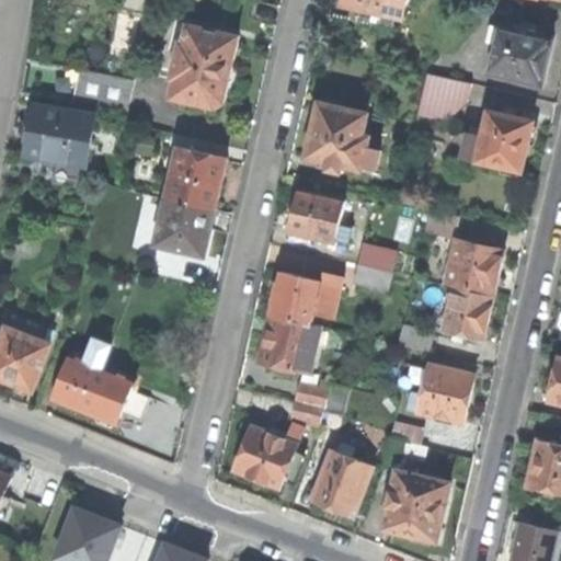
[(344,0),(343,3),(358,7),(357,15),(393,22),(395,14),(405,16),(409,0),(344,0)]
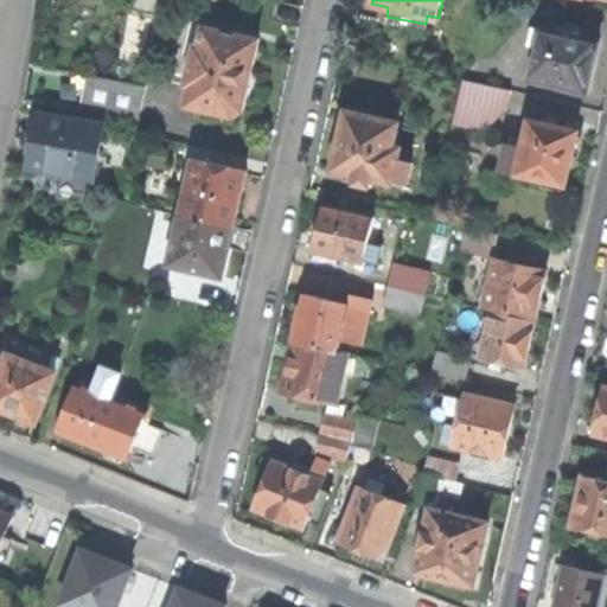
[(259,39),(204,27),(200,44),(197,43),(187,84),(191,84),(186,106),(232,116),(243,112),(250,77),(259,39)]
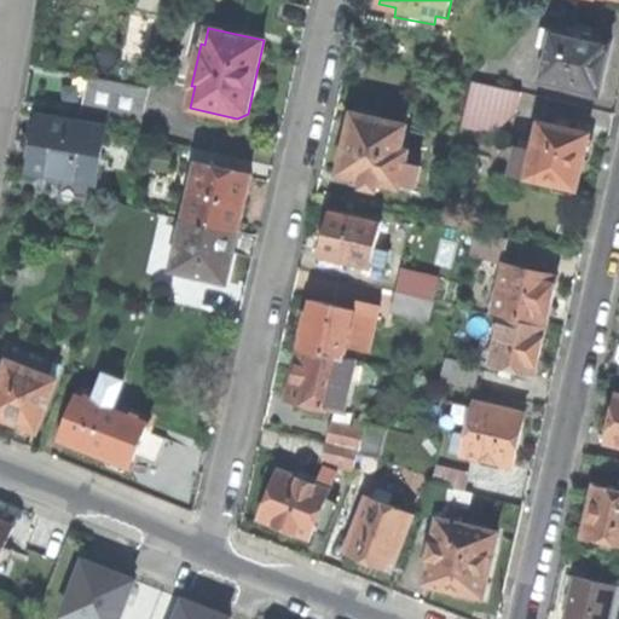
[(603,70),(609,42),(591,39),(591,34),(573,29),(572,34),(551,29),(541,81),(597,93),(603,70)]
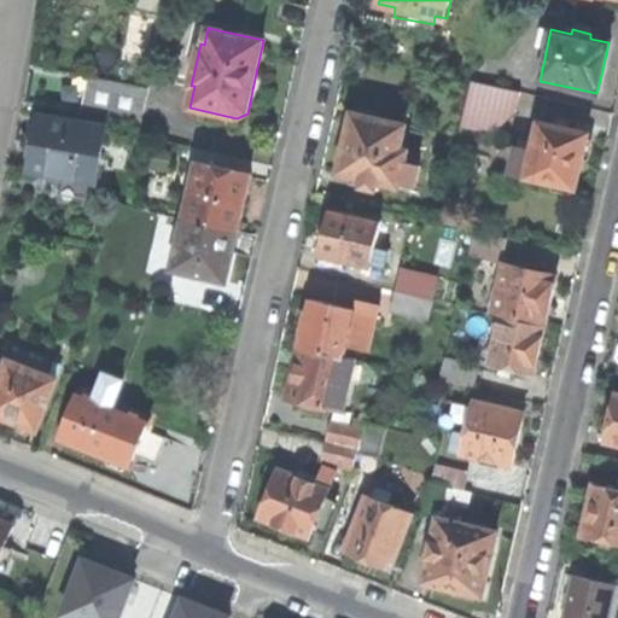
[(85,75),(79,111),(139,122),(146,86),(85,75)]
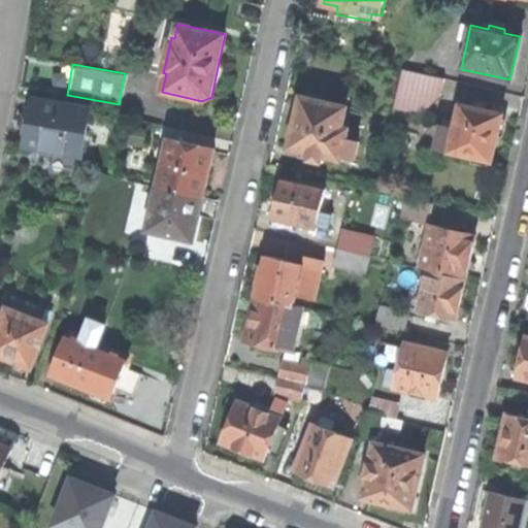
[(452,80),(426,74),(423,90),(449,96),(452,80)]
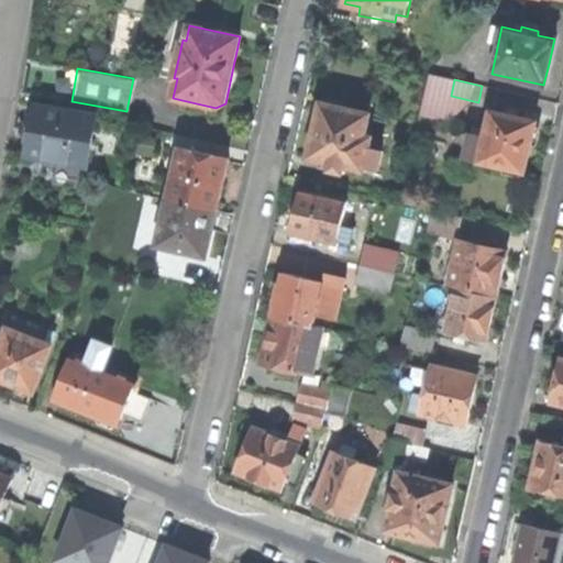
[(312,139),(307,158),(329,164),(327,173),(344,177),(346,167),(363,172),(364,167),(377,170),(382,151),(367,147),(371,138),(363,135),(367,116),(320,105),(312,139)]
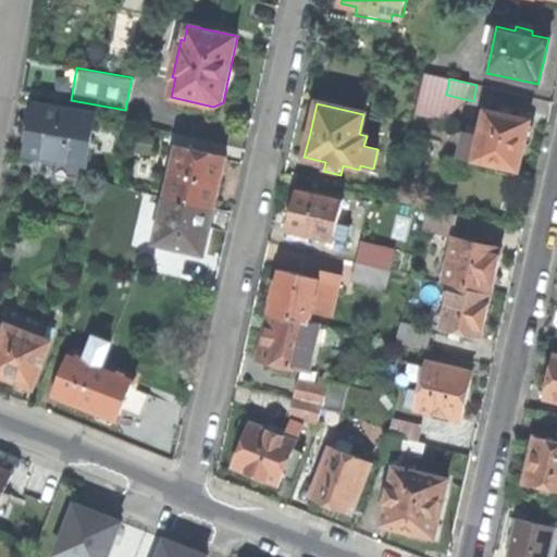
[(500,112),(485,109),(480,133),(466,130),(460,157),(518,170),(523,148),(531,119),(510,114),(512,107),(502,104),(500,112)]
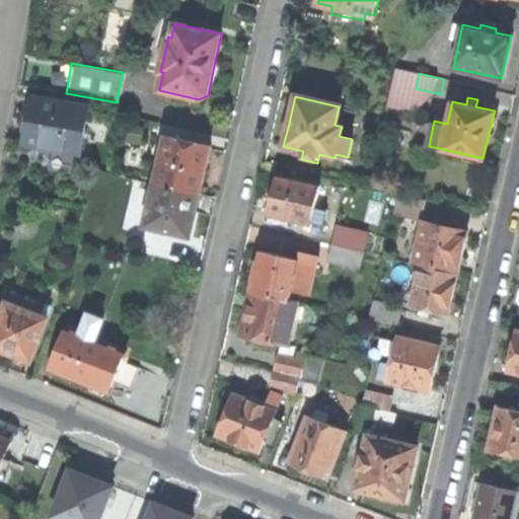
[(86,107),(32,98),(28,123),(24,142),(54,148),(53,155),(77,160),(86,107)]
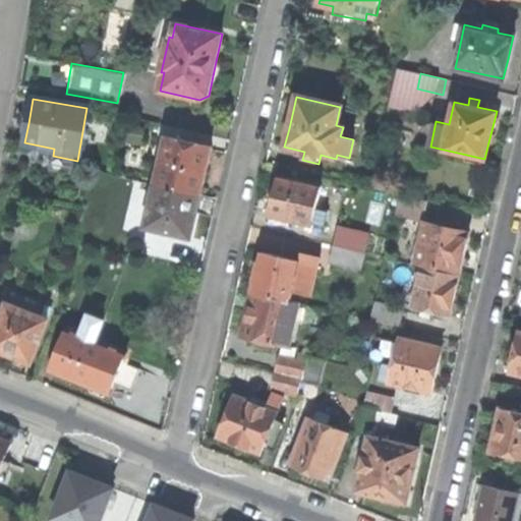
[(166,137),(155,185),(199,195),(205,171),(210,148),(166,137)]
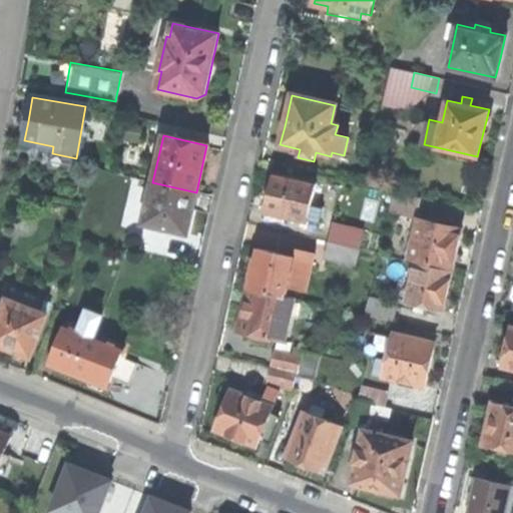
[(316,183),(274,173),(270,192),(265,211),(307,221),(307,220),(311,204),(316,183)]
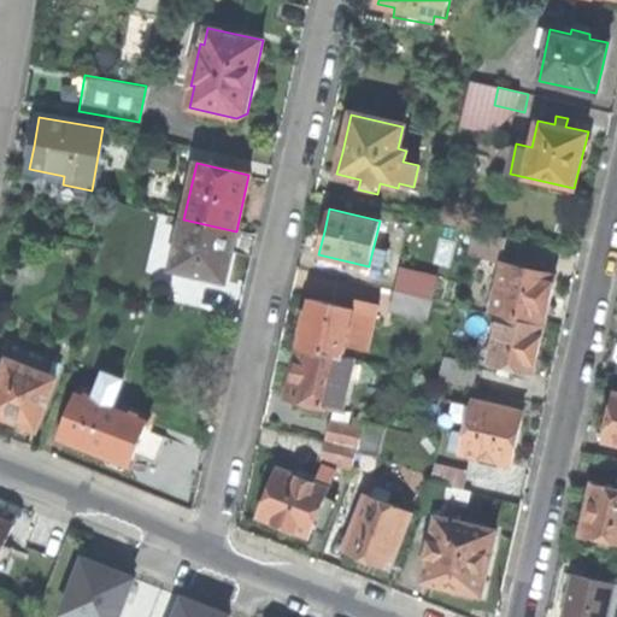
[(230,257),(236,231),(183,219),(171,270),(225,281),(230,257)]
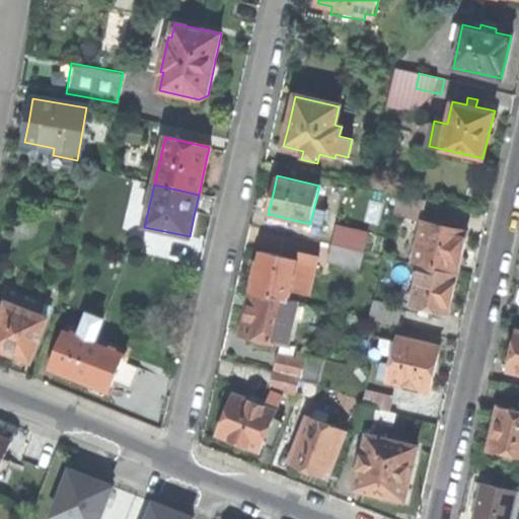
[(396,193),(391,213),(420,220),(424,199),(396,193)]
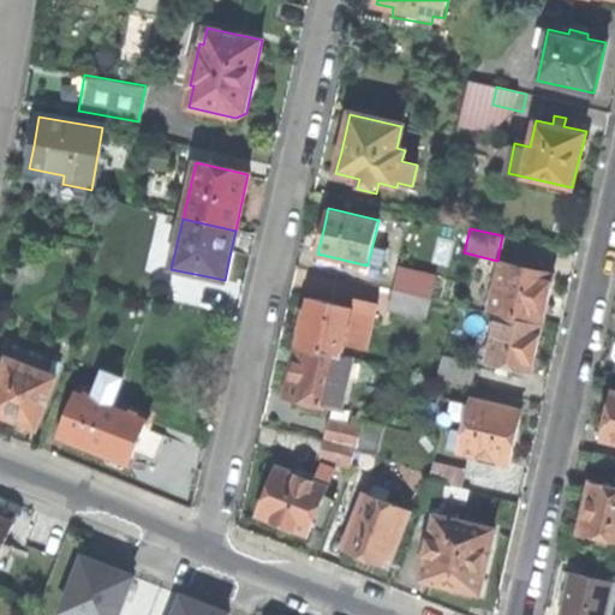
[(386,249),(372,245),(368,264),(381,267),(386,249)]
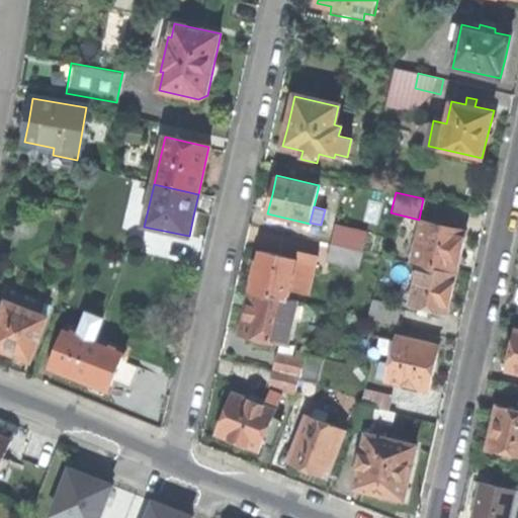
[(460,251),(465,228),(451,225),(452,218),(424,210),(412,263),(419,265),(456,272),(460,251)]
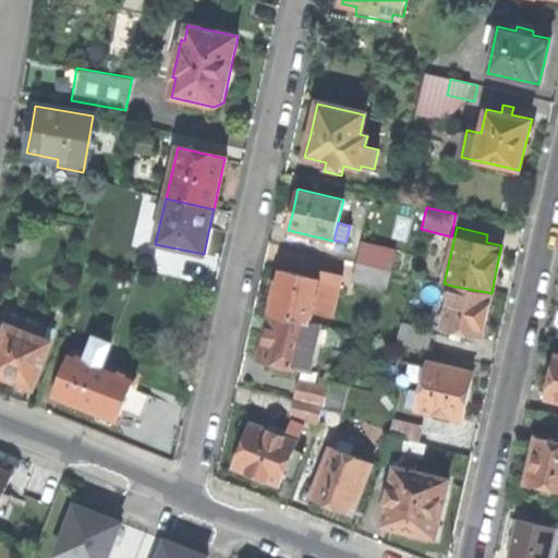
[(393,250),(361,242),(356,263),(390,270),(393,250)]
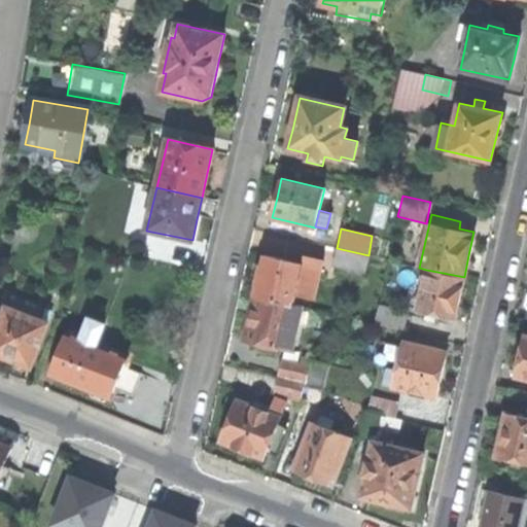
[(364,274),(369,255),(337,248),(332,267),(364,274)]
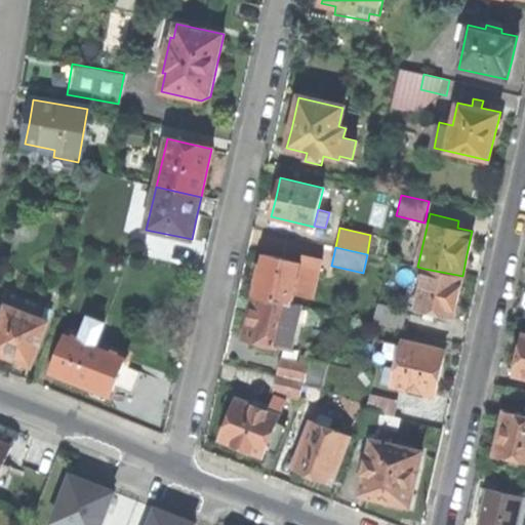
[(301,263),(263,254),(258,273),(253,295),(292,304),(294,295),(314,299),(320,271),(300,267),(301,263)]
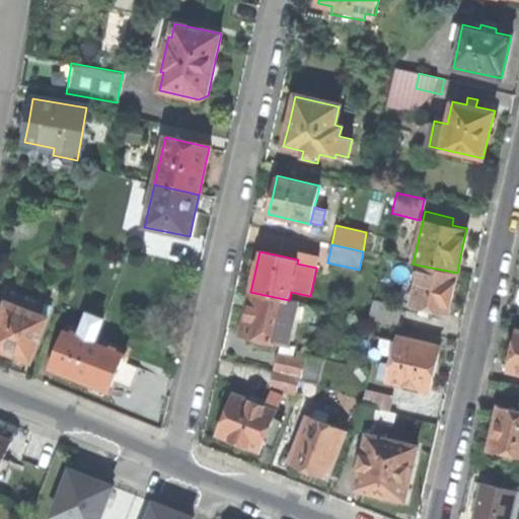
[(457,273),(420,266),(411,305),(447,312),(450,300),(457,273)]
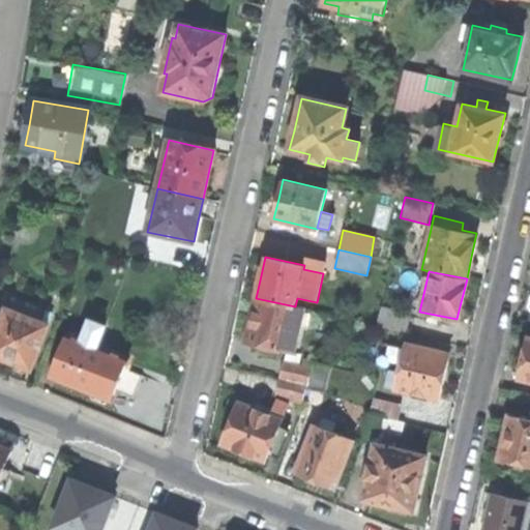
[(32,370),(49,326),(40,323),(47,306),(12,294),(9,303),(2,301),(0,305),(0,356),(9,360),(32,370)]
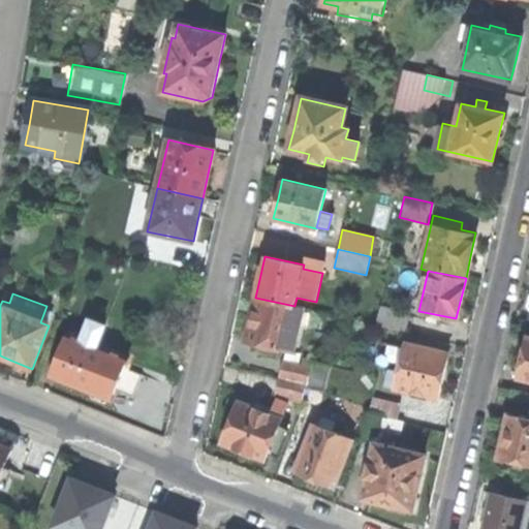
[(294,306),(255,298),(250,321),(246,341),(257,344),(256,351),(279,356),(281,348),(294,351),(304,308),(294,306)]
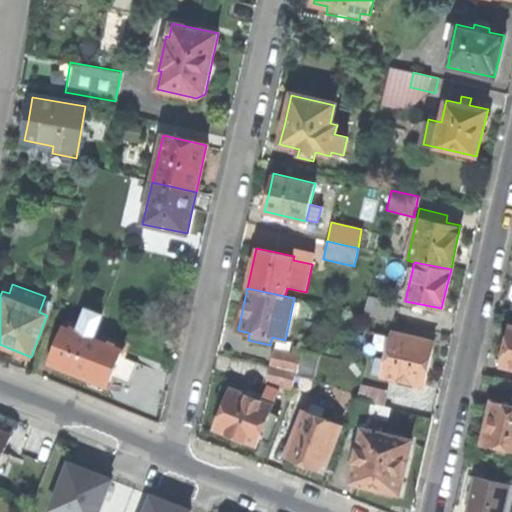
[(394,302),(367,296),(364,315),(390,321),(394,302)]
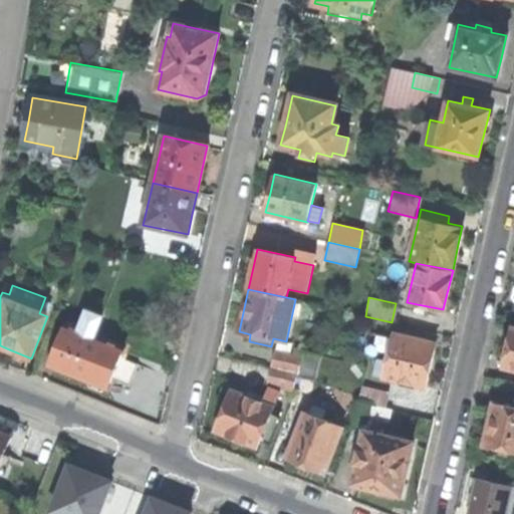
[(65,325),(50,364),(73,373),(86,379),(89,389),(99,393),(104,390),(105,386),(108,388),(122,348),(95,336),(104,315),(86,309),(78,330),(65,325)]
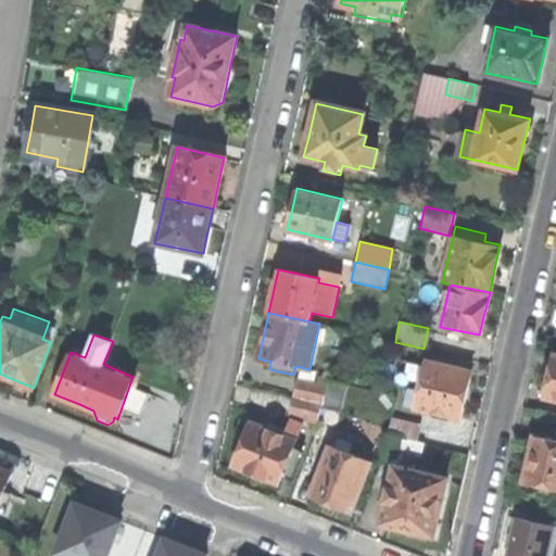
[(555,353),(554,353),(550,374),(544,394),(555,396),(555,353)]
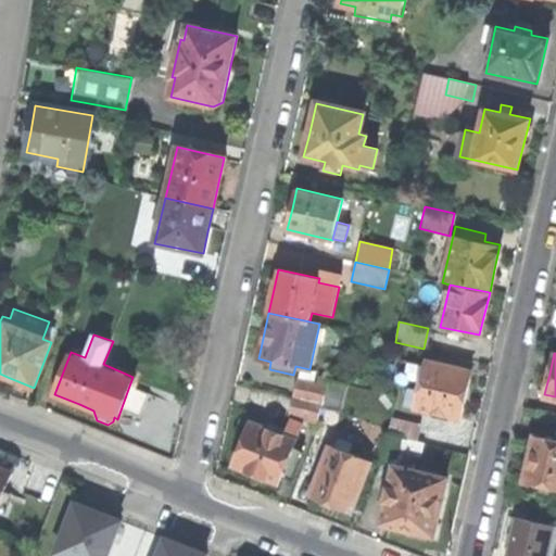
[(471,370),(427,359),(420,389),(409,387),(406,406),(460,418),(466,396),(471,370)]
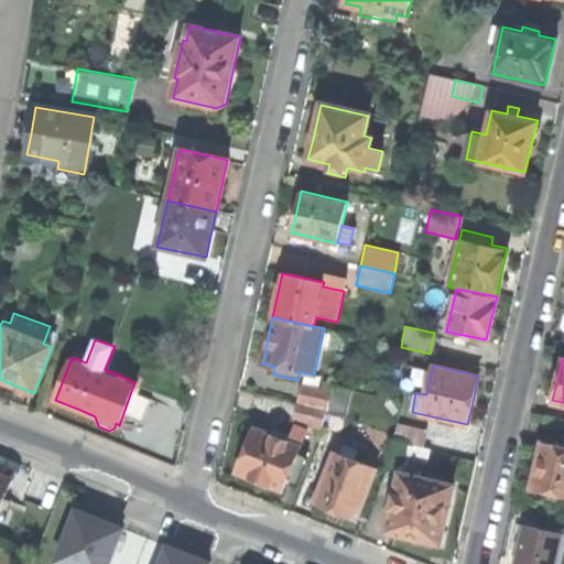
[(326,413),(344,418),(350,389),(332,384),(331,393),(327,410),(326,413)]
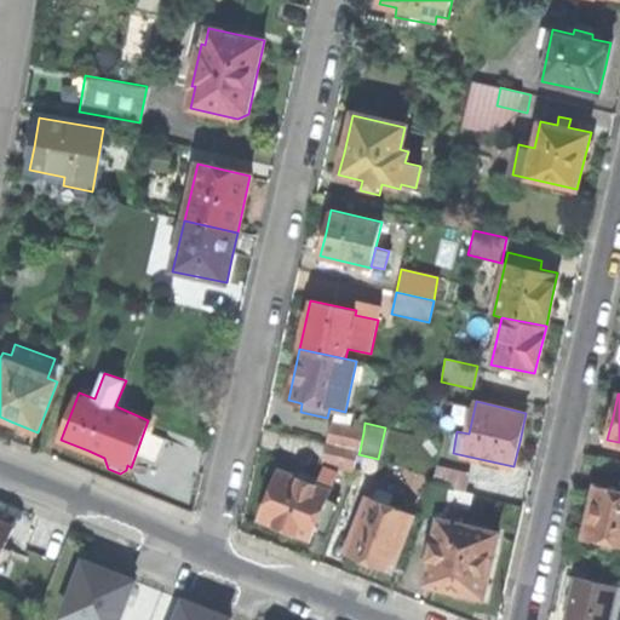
[(363,432),(332,425),(328,442),(360,451),(363,432)]
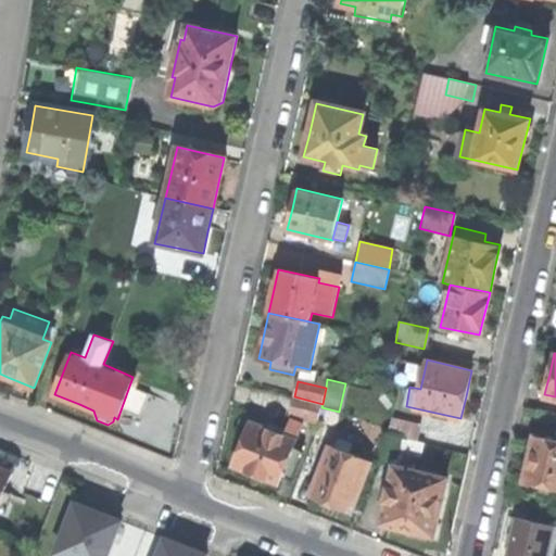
[(321,407),(323,404),(294,396),(290,415),(318,422),(321,407)]
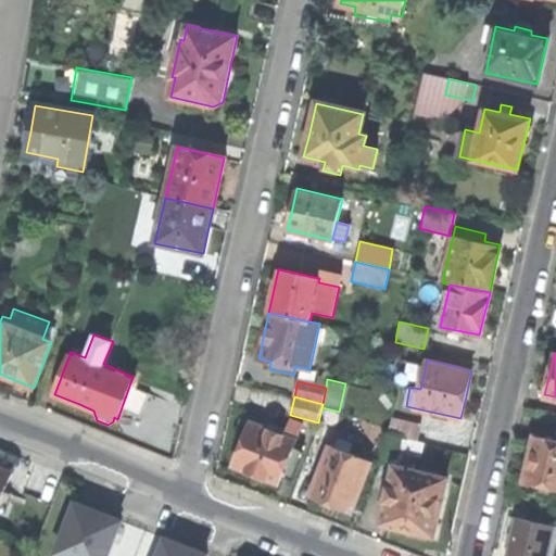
[(245,432),(232,465),(254,475),(278,484),(283,469),(292,447),(302,425),(290,420),(285,433),(264,426),(267,416),(245,408),(237,429),(245,432)]
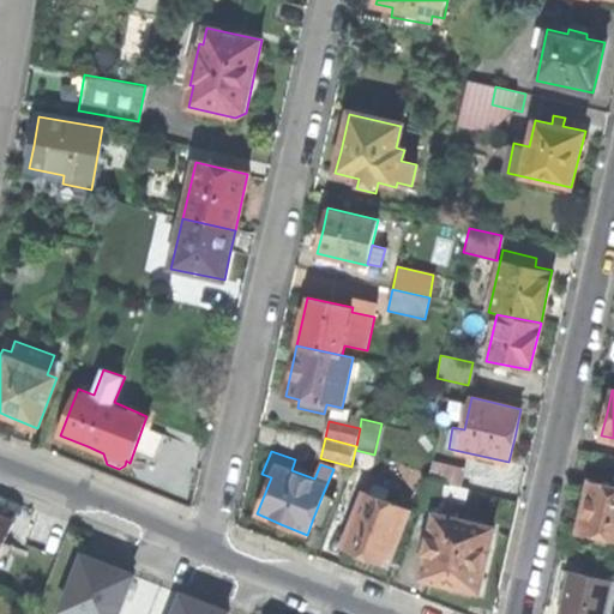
[(434,459),(429,479),(459,485),(464,467),(434,459)]
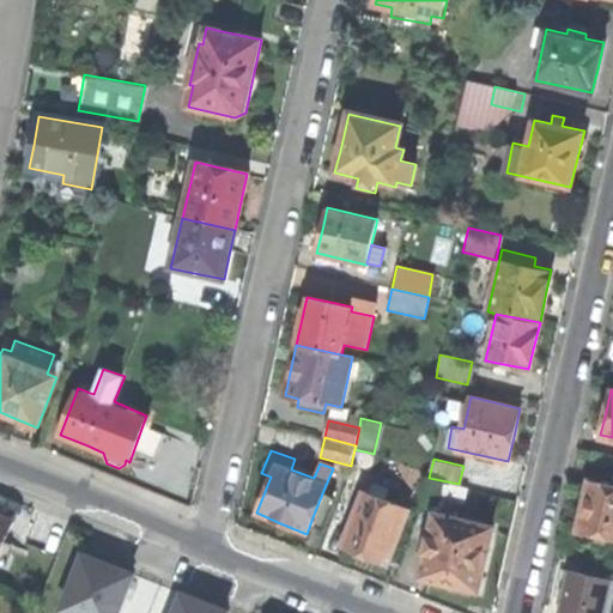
[(465,504),(468,486),(459,484),(429,478),(419,510),(436,514),(437,514),(439,508),(443,508),(445,499),(465,504)]
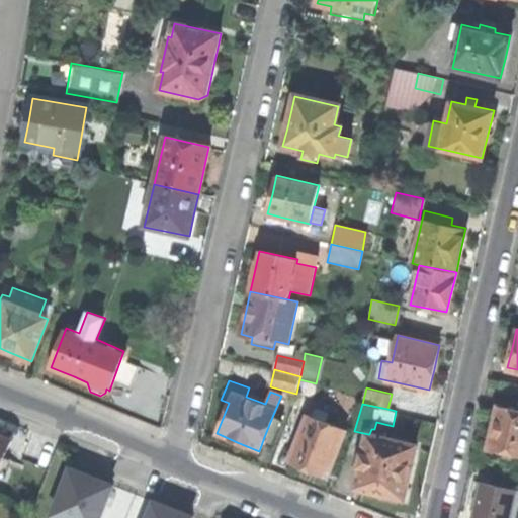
[(493,429),(489,449),(517,456),(517,411),(499,407),(498,411),(491,413),(490,418),(488,423),(493,429)]
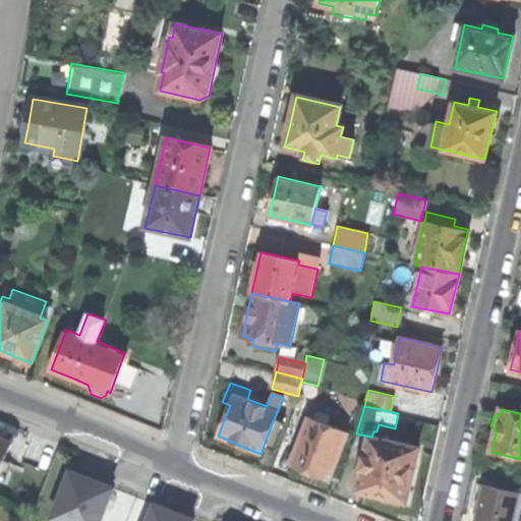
[(308,416),(290,464),(309,472),(329,479),(349,432),(328,424),(331,416),(319,412),(316,419),(308,416)]
